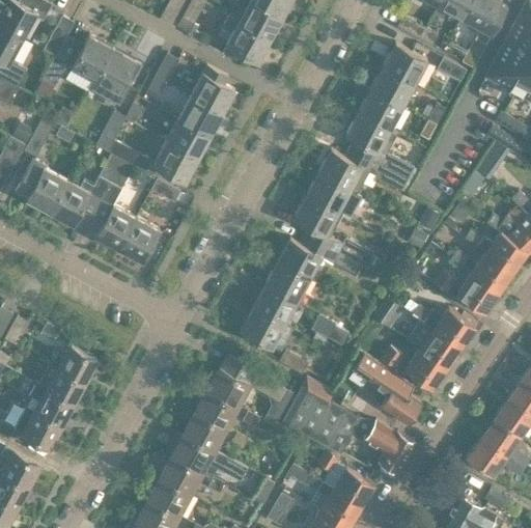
[(14,0),(0,0),(0,26),(23,39),(34,18),(43,22),(49,9),(51,5),(49,3),(42,0),(28,0),(25,6),(14,0)]
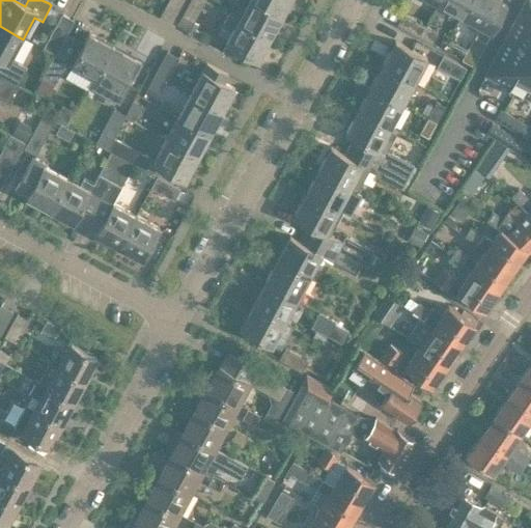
[(168,0),(159,18),(170,24),(184,0),(168,0)]
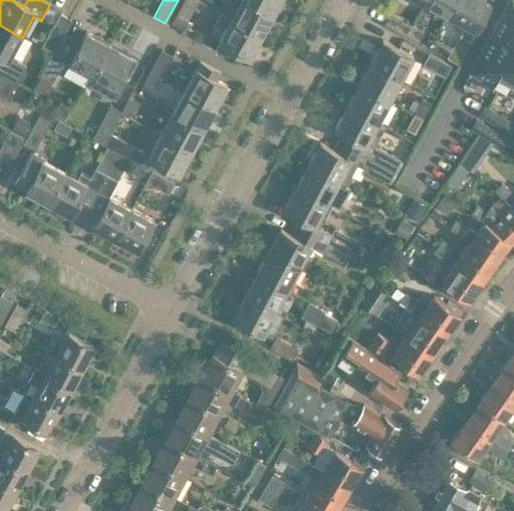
[(192,0),(185,0),(171,26),(182,32),(198,3),(192,0)]
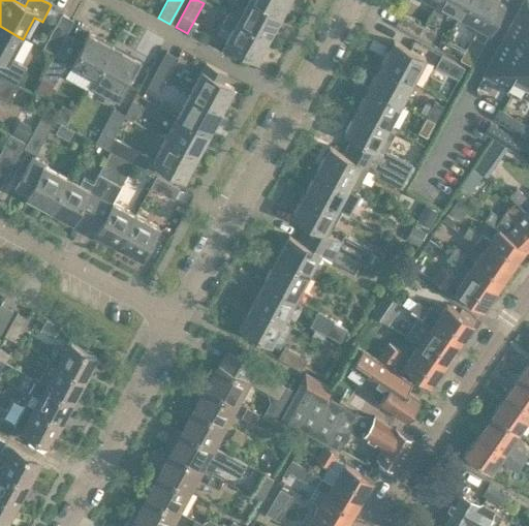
[(237,21),(269,38),(281,17),(251,0),(236,0),(234,4),(243,8),(237,21)]
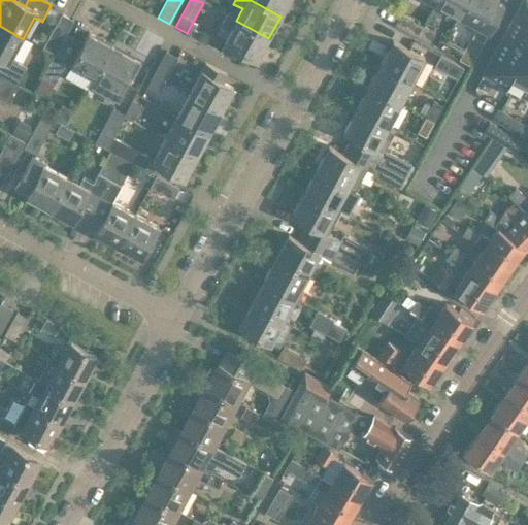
[(289,0),(251,0),(281,17),(289,0)]
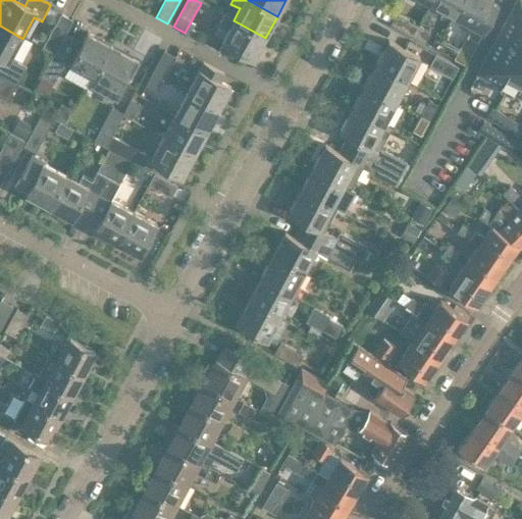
[(453,17),(462,0),(433,0),(431,5),(453,17)]
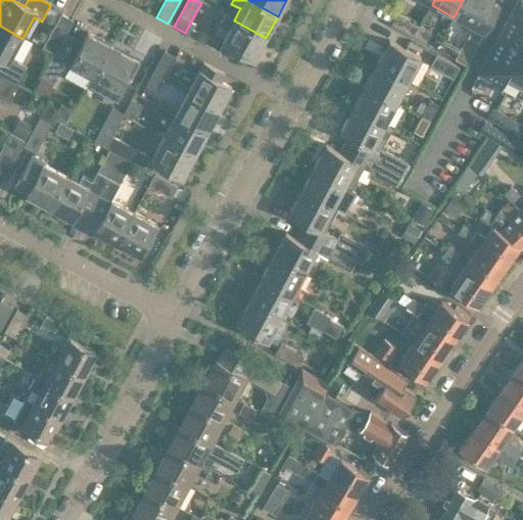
[(463,0),(454,17),(473,28),(468,38),(479,44),(500,6),(492,2),(492,0),(463,0)]
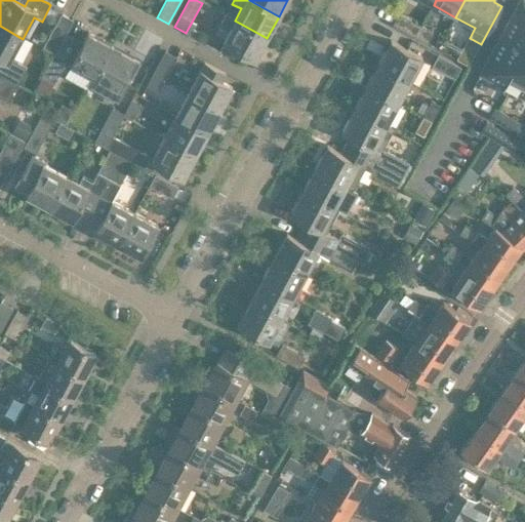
[(524,2),(521,0),(520,0),(479,76),(524,101),(524,2)]
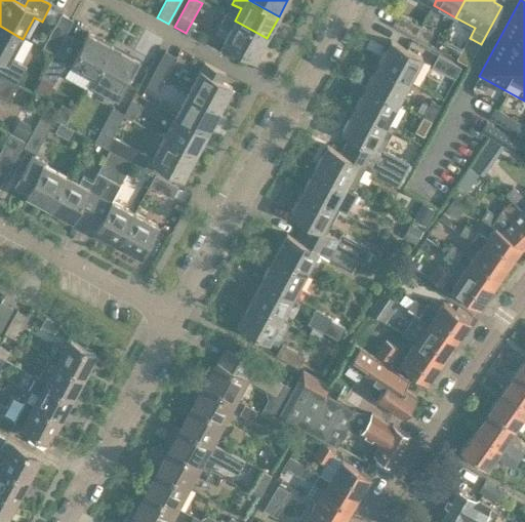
[(73,22),(61,15),(43,49),(55,55),(73,22)]
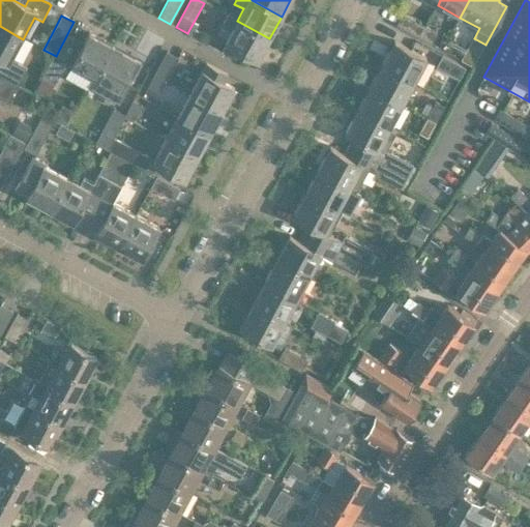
[(269,38),(237,21),(228,16),(222,26),(232,31),(225,45),(257,62),(269,38)]
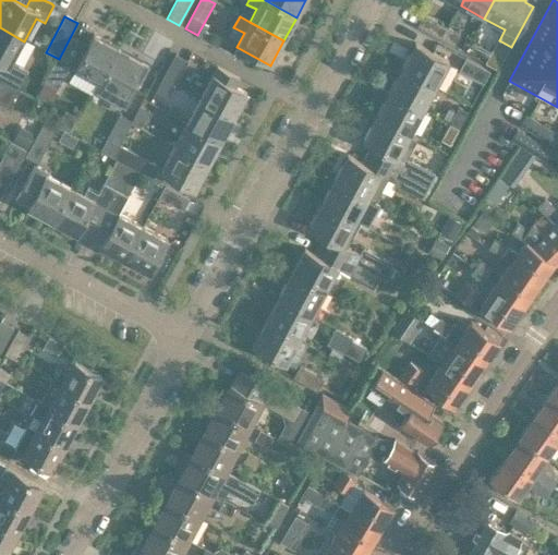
[(441,41),(448,29),(423,16),(417,28),(441,41)]
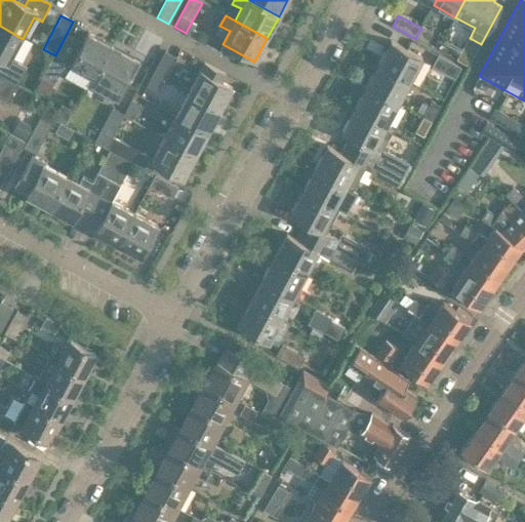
[(0,79),(17,89),(28,70),(10,62),(23,39),(0,26),(0,79)]
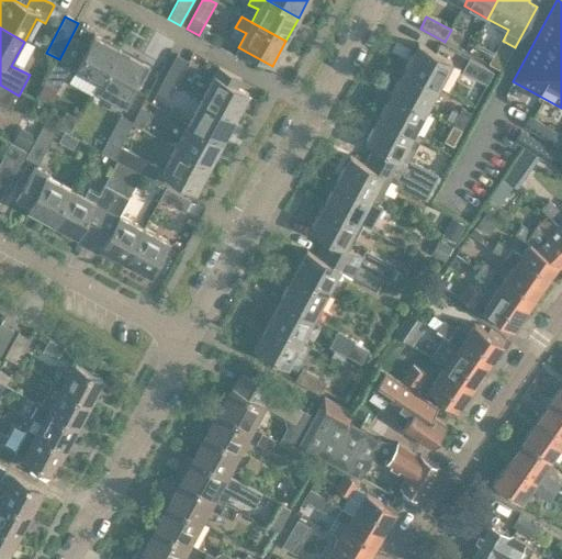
[(445,42),(457,48),(463,36),(451,30),(445,42)]
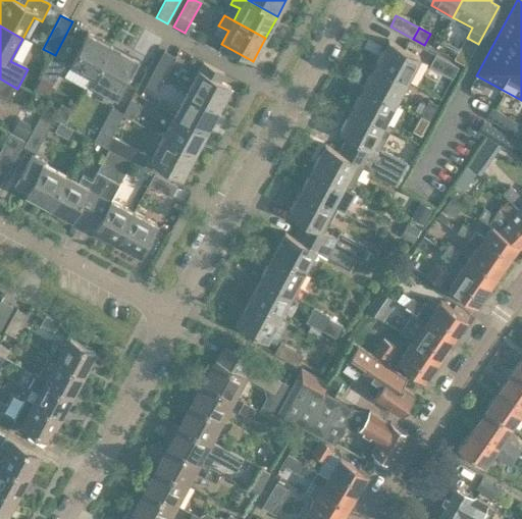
[(70,67),(93,79),(109,48),(87,36),(70,67)]
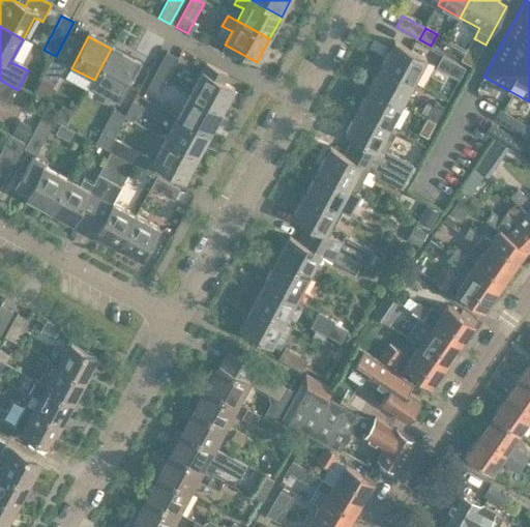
[(461,62),(472,68),(474,65),(484,45),(473,38),(461,62)]
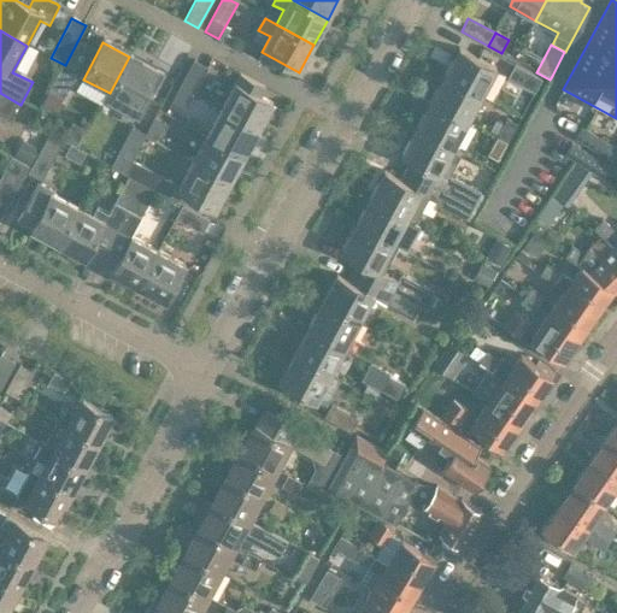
[(459,51),(444,77),(481,98),(495,70),(459,51)]
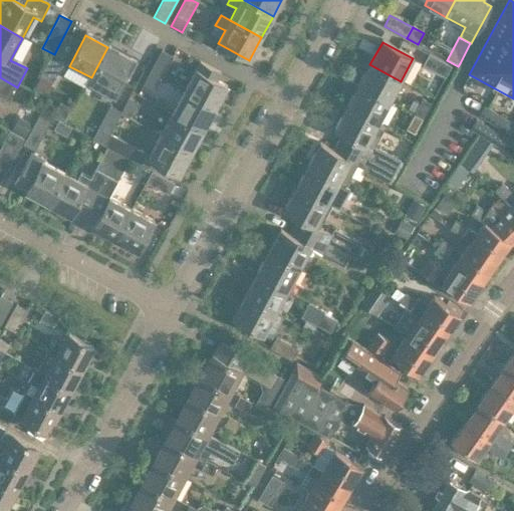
[(91,77),(85,88),(114,104),(126,82),(137,64),(129,60),(130,59),(107,47),(91,77)]
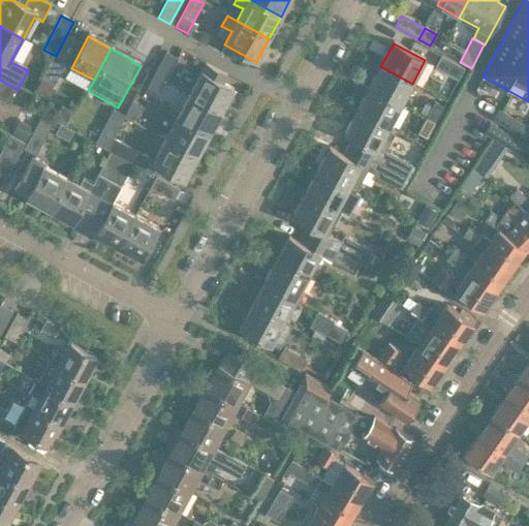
[(164,54),(152,78),(164,84),(177,60),(164,54)]
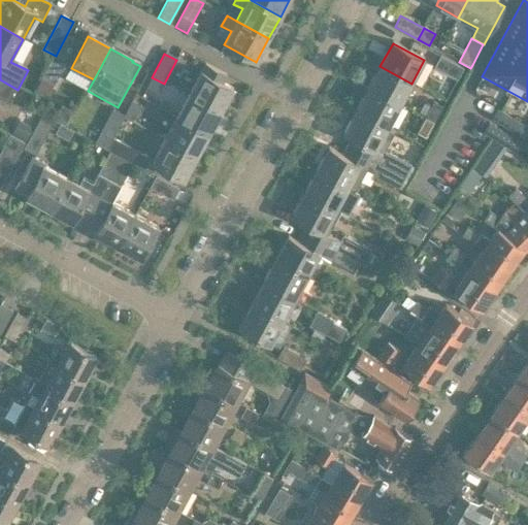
[(433,69),(457,81),(463,70),(439,57),(433,69)]
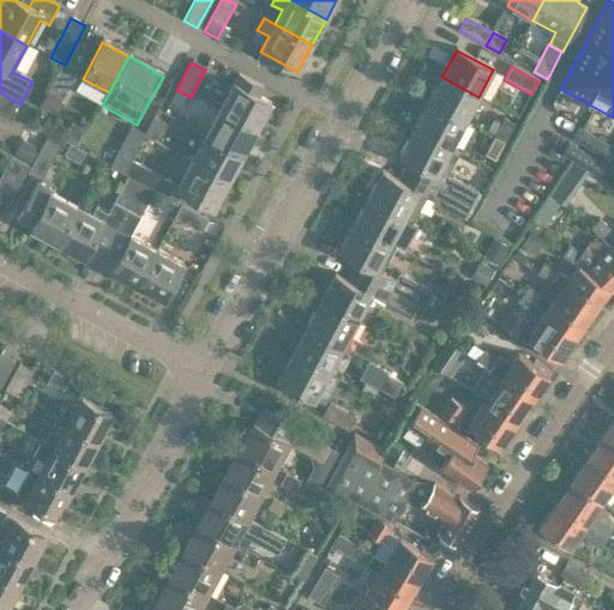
[(62,101),(77,74),(64,67),(49,94),(62,101)]
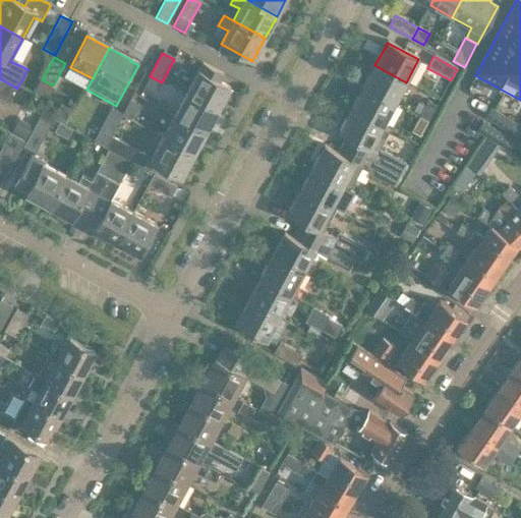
[(362,88),(394,105),(406,82),(374,65),(362,88)]
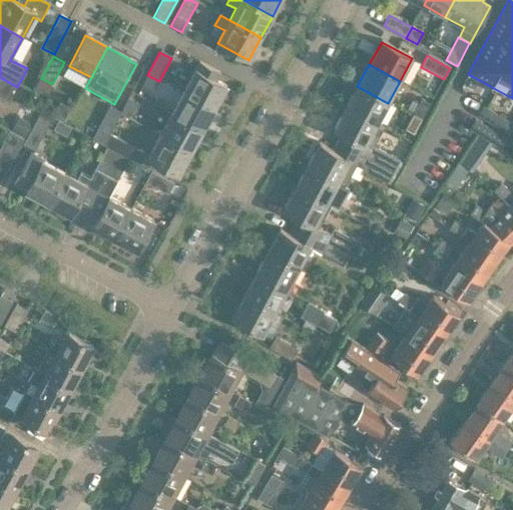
[(195,70),(183,93),(213,109),(225,87),(195,70)]
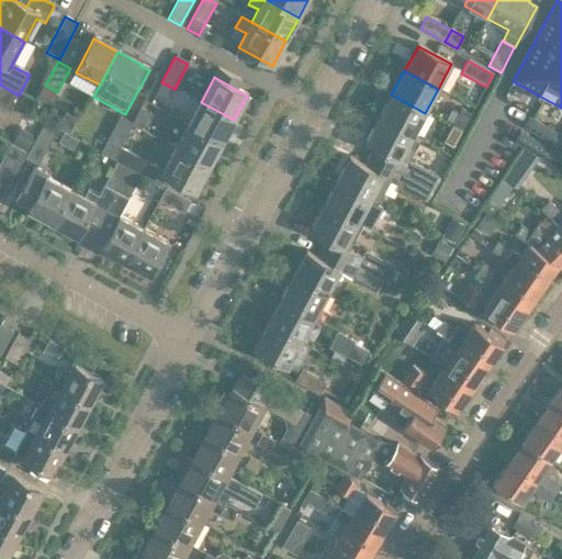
[(175,89),(161,82),(155,93),(168,101),(175,89)]
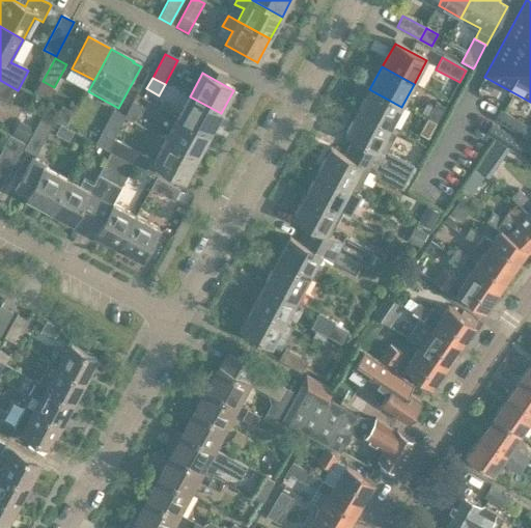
[(0,104),(8,108),(18,90),(0,80),(0,104)]
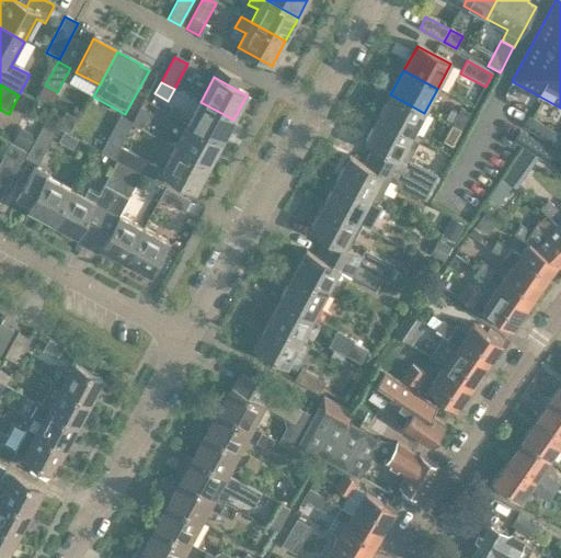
[(377,118),(411,137),(424,113),(390,94),(377,118)]
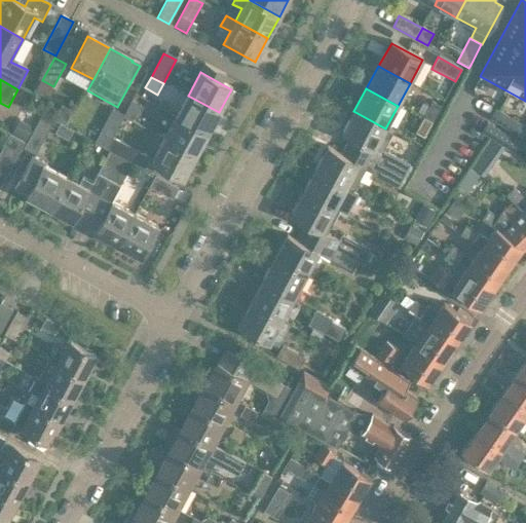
[(188,96),(176,118),(208,135),(219,112),(188,96)]
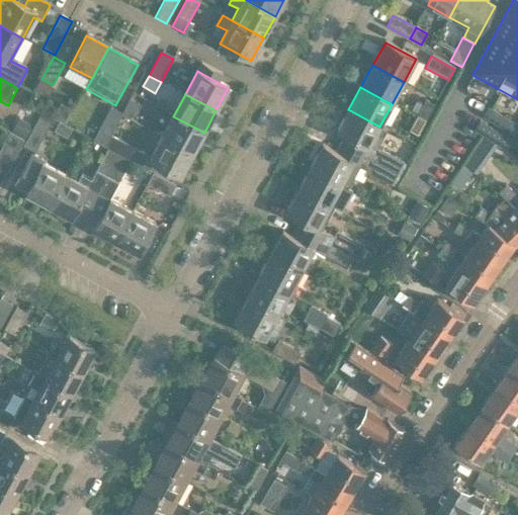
[(120,117),(121,117),(128,121),(137,106),(128,102),(120,117)]
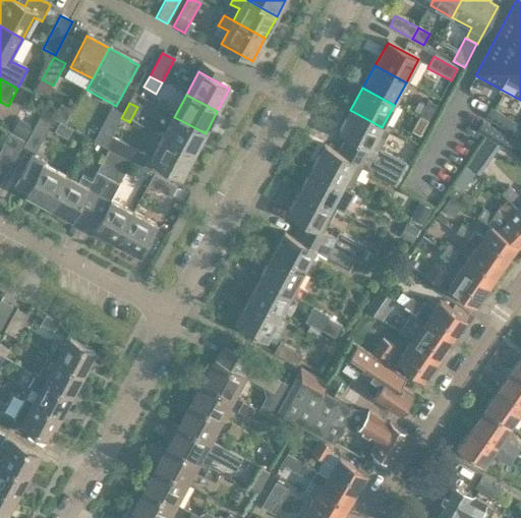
[(419,118),(428,123),(437,108),(427,103),(419,118)]
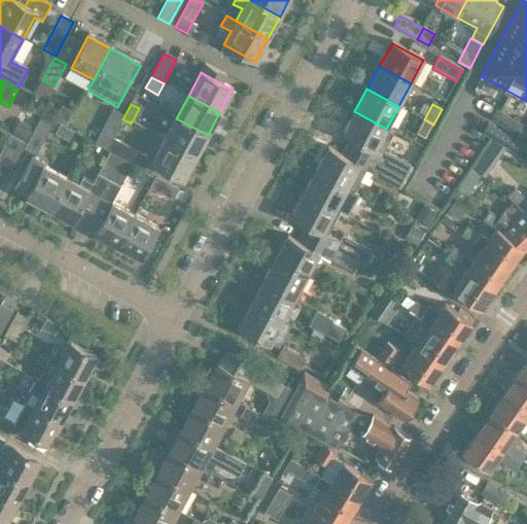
[(354,111),(342,134),(351,139),(346,147),(381,166),(403,178),(409,168),(410,166),(387,154),(383,152),(394,133),(386,129),(354,111)]
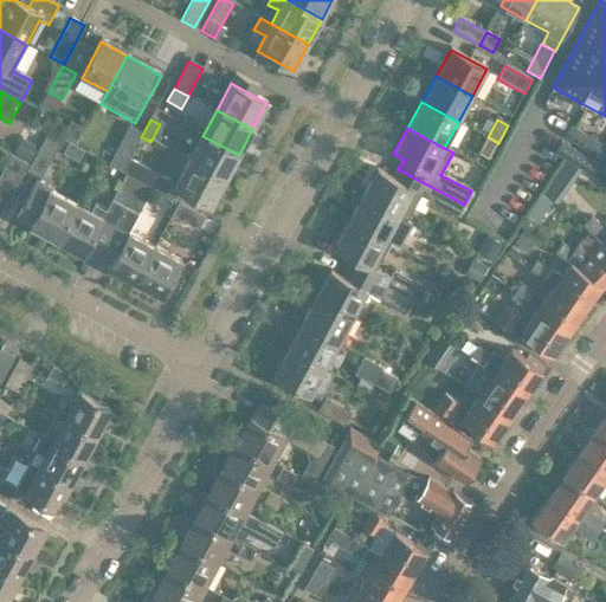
[(142,137),(141,137),(129,129),(108,167),(122,174),(129,160),(129,161),(142,137)]
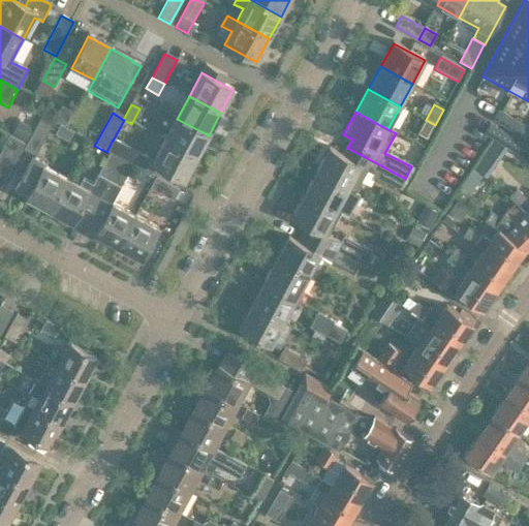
[(498,113),(492,123),(497,126),(503,116),(498,113)]
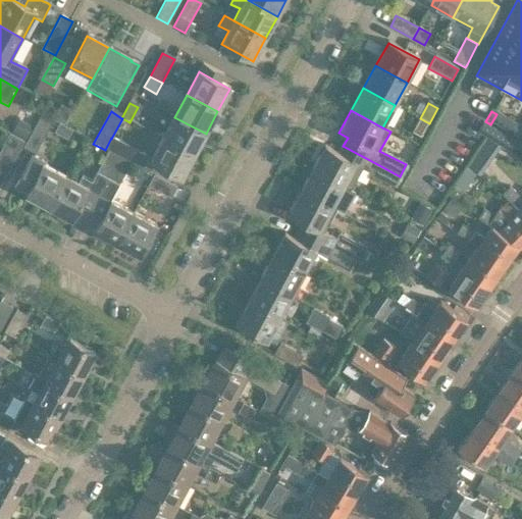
[(67,119),(56,114),(53,121),(63,126),(67,119)]
